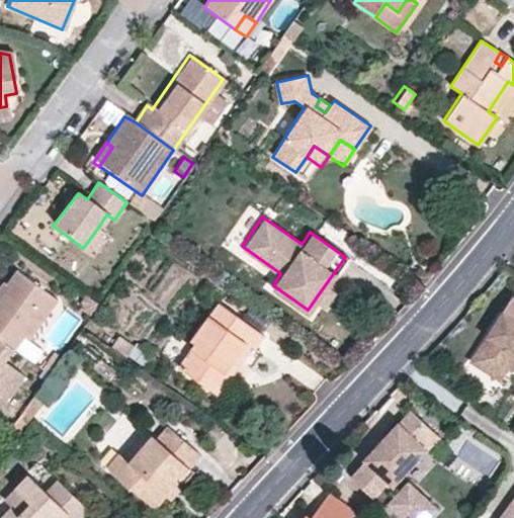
[(83,248),(89,253),(103,234),(97,229),(83,248)]
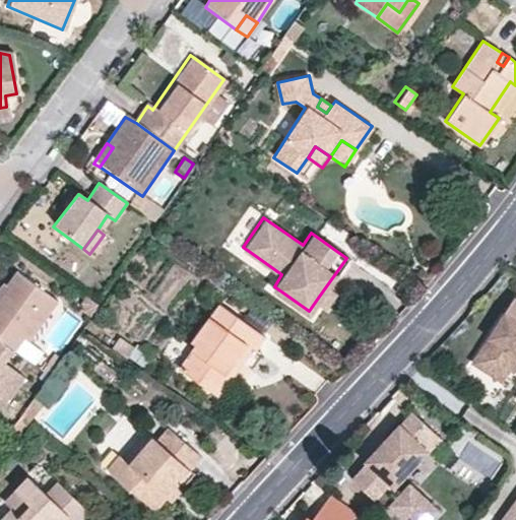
[(0,342),(11,350),(21,338),(27,341),(54,303),(15,275),(0,296),(0,342)]
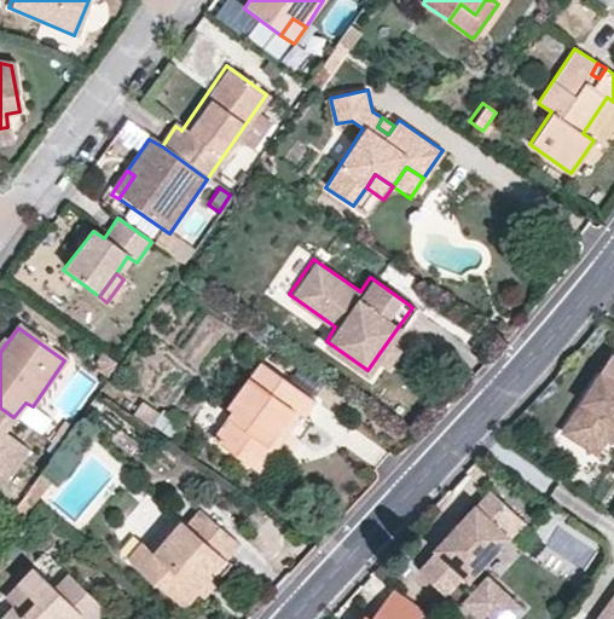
[(400,343),(391,337),(378,354),(388,362),(400,343)]
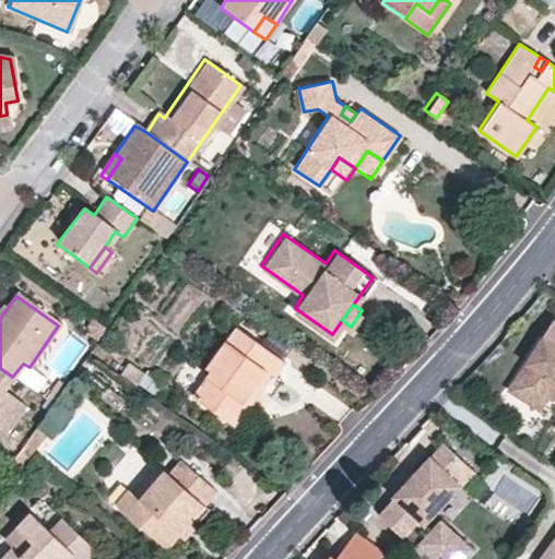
[(554,319),(552,317),(542,332),(509,382),(541,403),(548,393),(554,396),(554,319)]
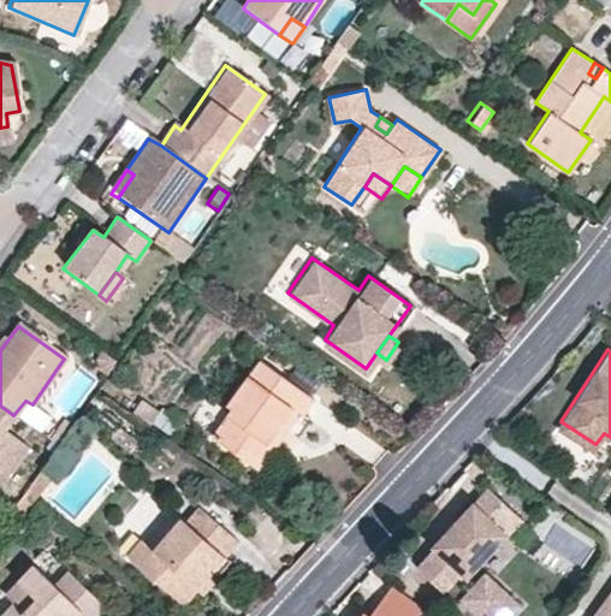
[(211,437),(248,465),(289,407),(297,414),(301,415),(312,398),(260,361),(227,403),(232,407),(211,437)]
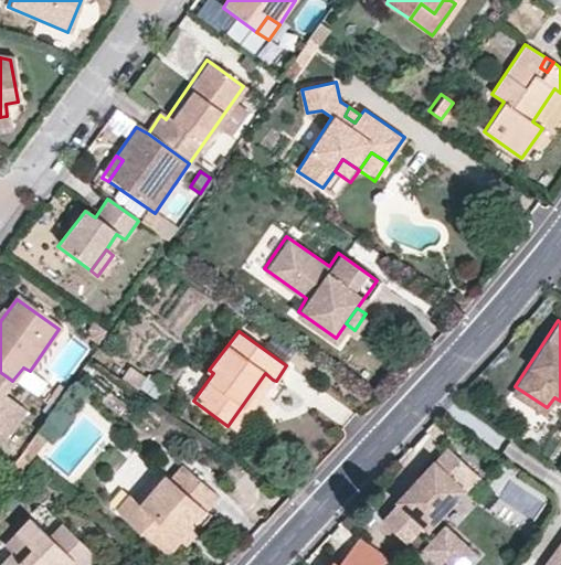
[(0,443),(2,444),(24,411),(3,396),(12,381),(0,372),(0,443)]
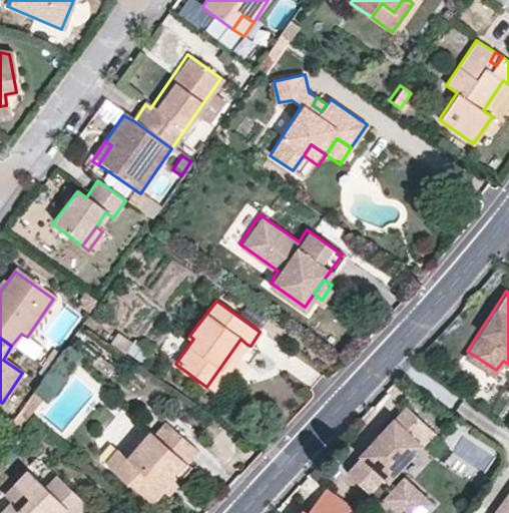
[(247,345),(240,339),(206,387),(214,392),(247,345)]
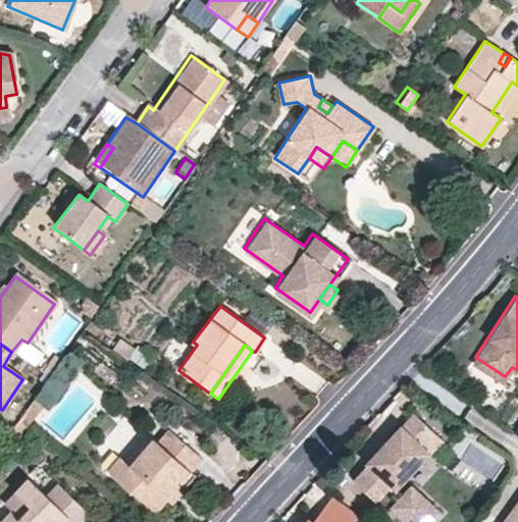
[(501,381),(505,376),(475,357),(471,362),(501,381)]
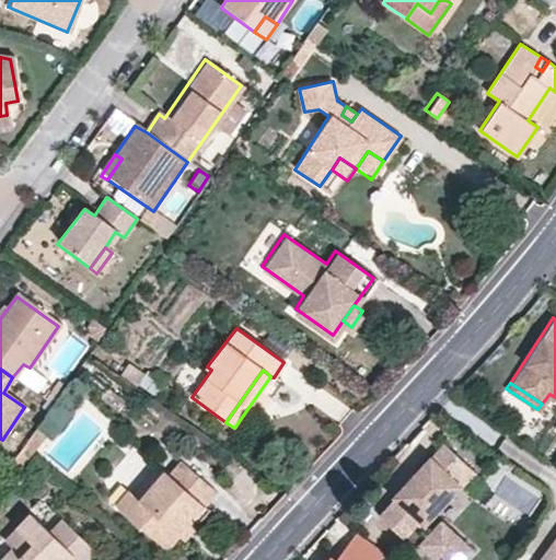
[(456,455),(443,443),(392,497),(397,502),(389,511),(383,505),(357,533),(381,550),(405,526),(414,517),(423,527),(461,487),(443,469),(456,455)]
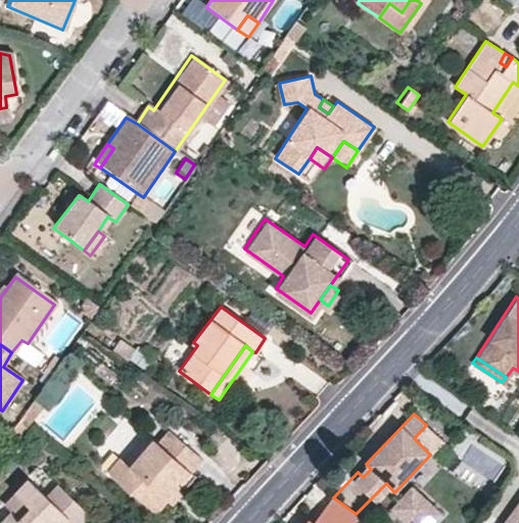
[(430,455),(442,441),(426,425),(414,438),(430,455)]
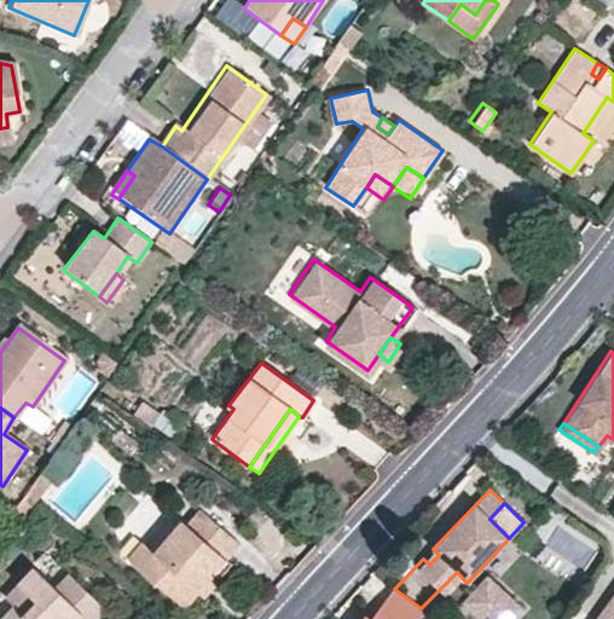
[(237,542),(198,509),(185,525),(174,515),(146,547),(140,542),(126,560),(181,606),(195,590),(222,557),(237,542)]
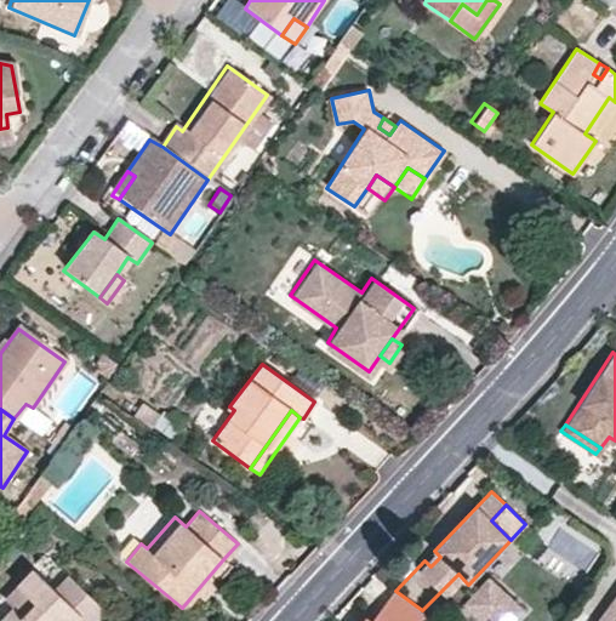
[(229,565),(223,559),(195,592),(204,598),(220,581),(216,579),(229,565)]
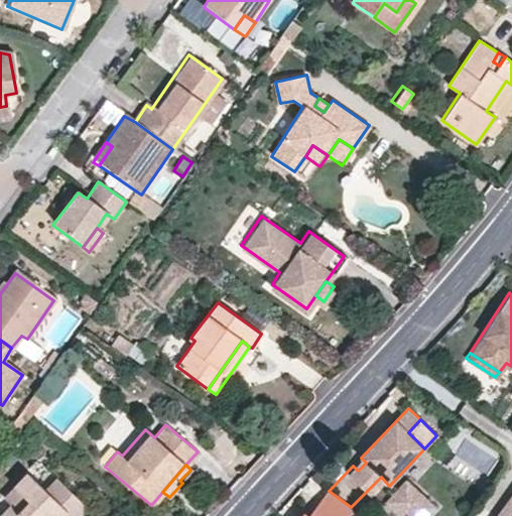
[(0,515),(78,515),(87,508),(56,479),(44,490),(27,474),(3,498),(11,506),(0,514),(0,515)]
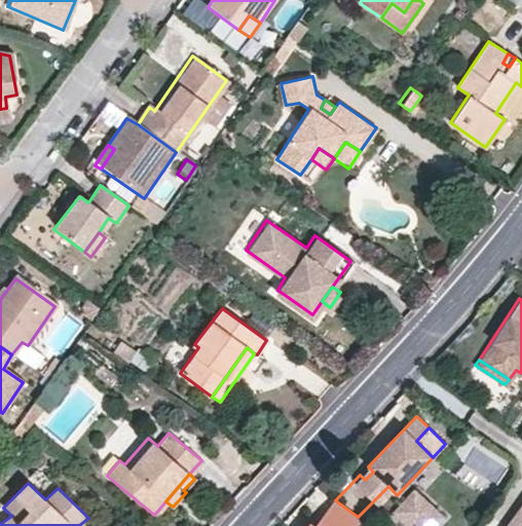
[(403,501),(397,495),(388,486),(380,494),(396,510),(403,501)]
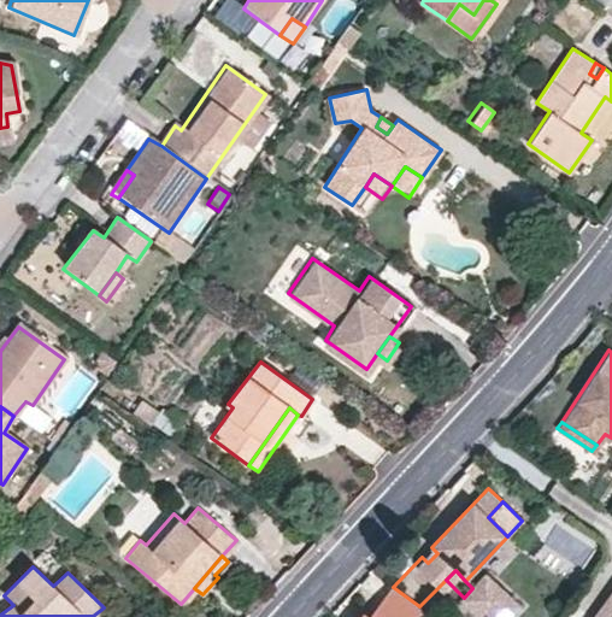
[(501,616),(512,606),(483,577),(472,588),(464,598),(460,601),(475,616),(501,616)]
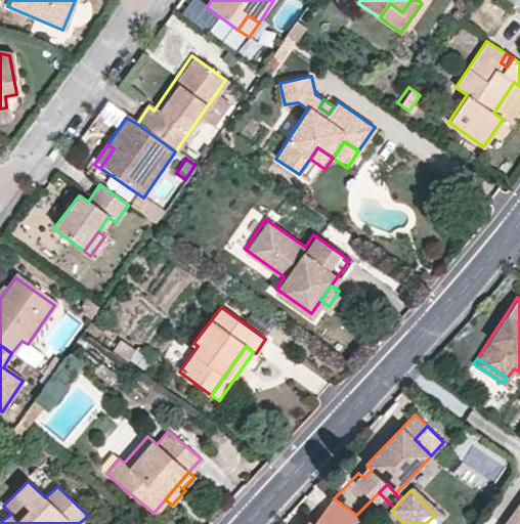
[(352,523),(358,516),(356,515),(334,498),(332,497),(312,523),(309,520),(306,523),(352,523)]
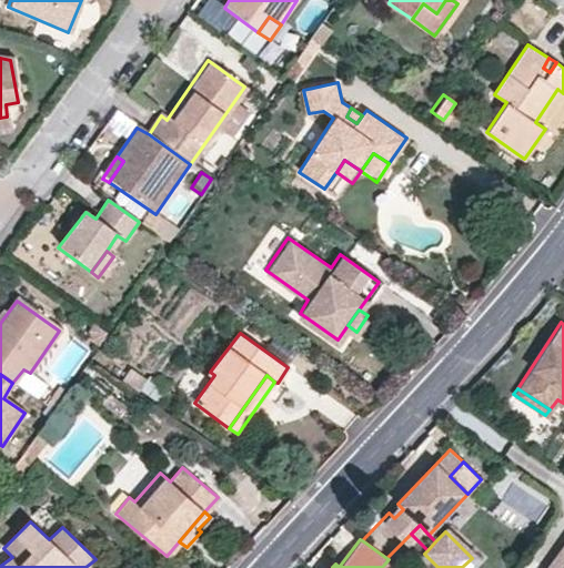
[(563,567),(563,540),(557,550),(562,554),(552,567),(547,567),(546,566),(544,567),(563,567)]
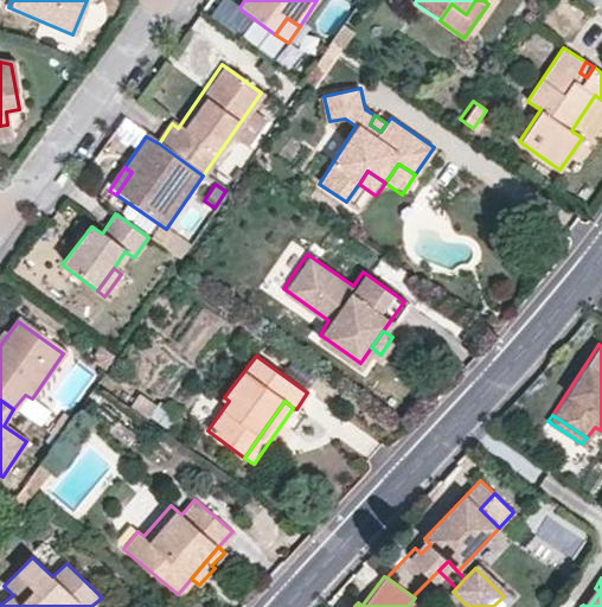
[(583,605),(584,606),(589,606),(600,592),(595,588),(583,605)]
